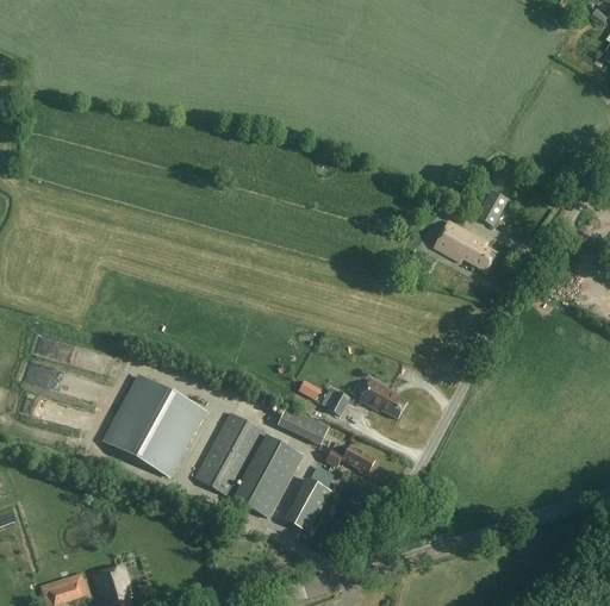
[(492,188),(477,216),(495,225),(509,199),(492,188)]
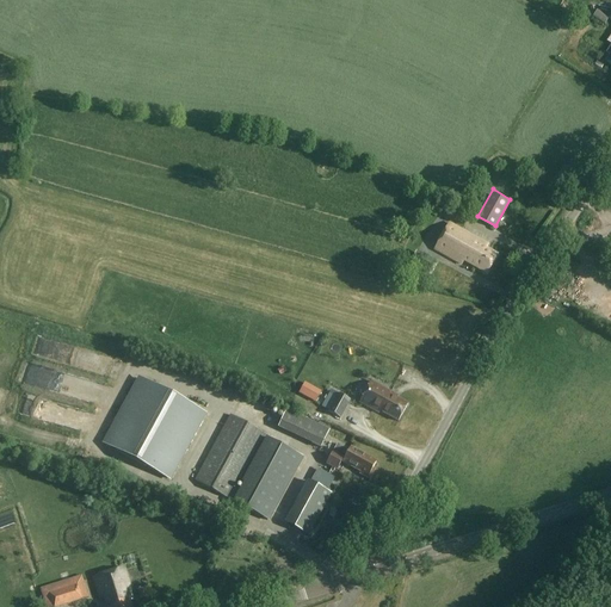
[(462,261),(464,258),(487,271),(498,253),(487,247),(489,243),(450,221),(436,247),(462,261)]
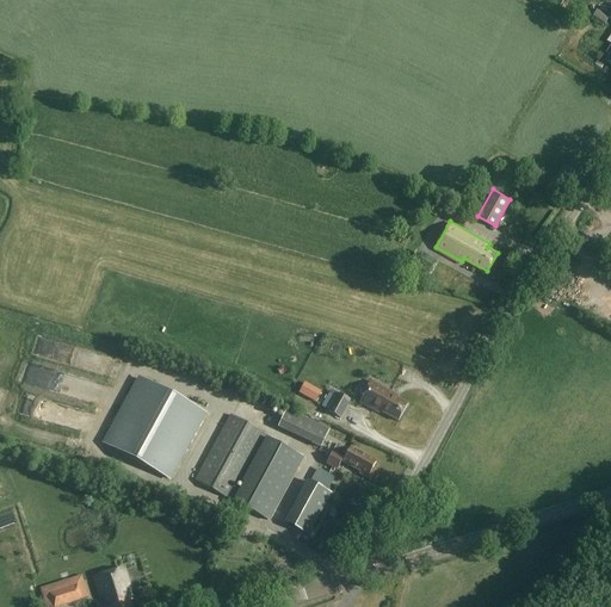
[(429,271),(436,258),(418,248),(411,261),(429,271)]
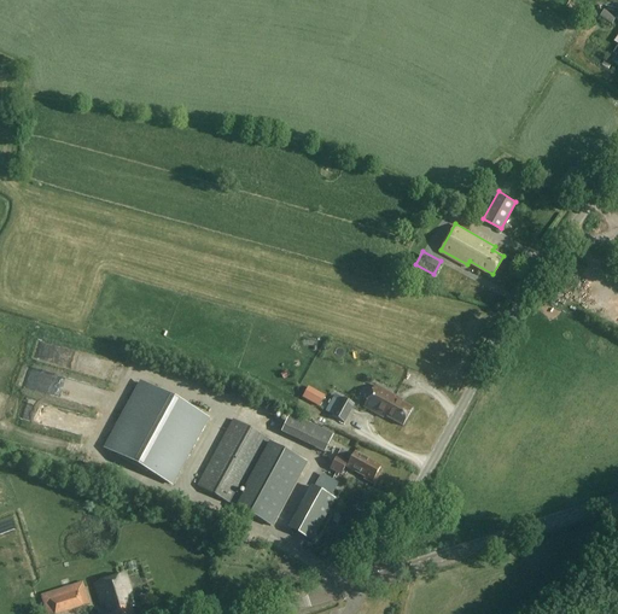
[(172,483),(209,416),(140,379),(104,446),(172,483)]
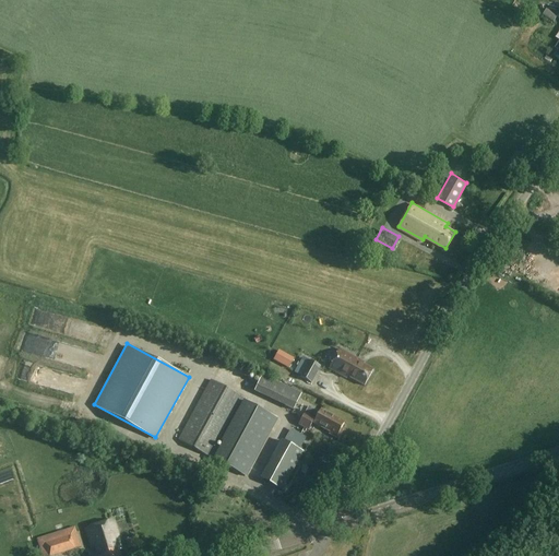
[(347,376),(348,374),(365,383),(373,367),(364,362),(365,361),(341,347),(330,366),(347,376)]
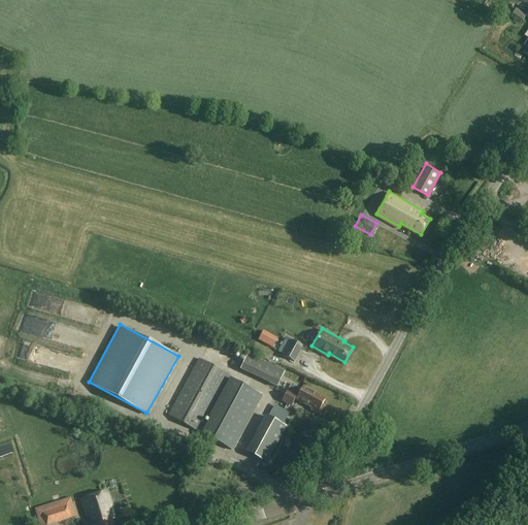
[(292,337),(283,354),(294,360),(303,343),(292,337)]
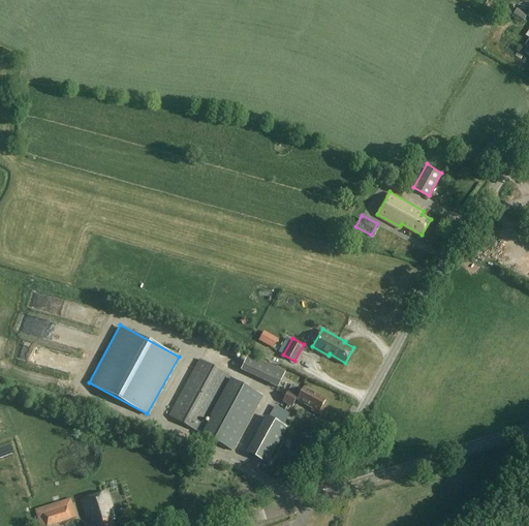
[(248,353),(241,370),(278,387),(285,371),(248,353)]
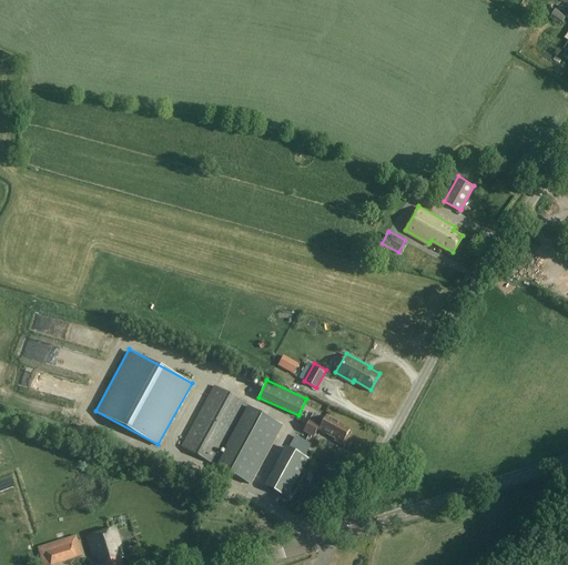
[(221,451),(247,402),(214,383),(181,444),(217,464),(224,453),(223,453),(221,451)]
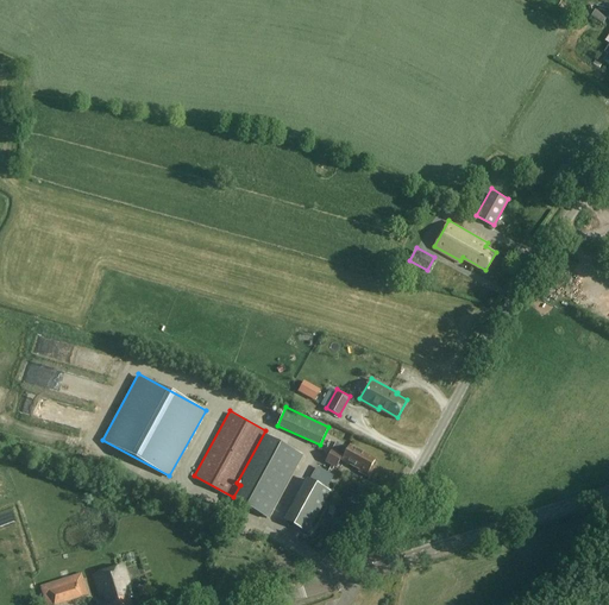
[(233,497),(268,516),(302,453),(265,434),(243,477),(243,478),(239,485),(240,485),(233,497)]
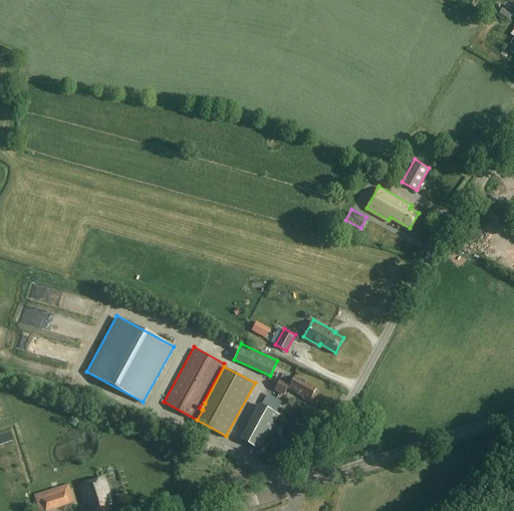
[(294,377),(284,371),(275,389),(284,393),(288,386),(304,395),(303,396),(311,401),(316,392),(314,391),(316,387),(295,375),(294,377)]
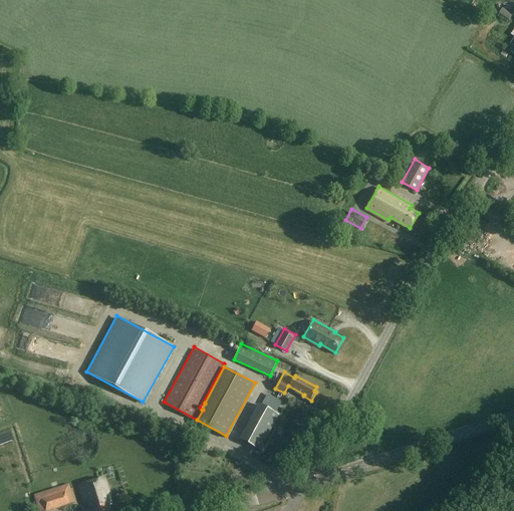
[(261,404),(241,439),(259,449),(279,414),(261,404)]
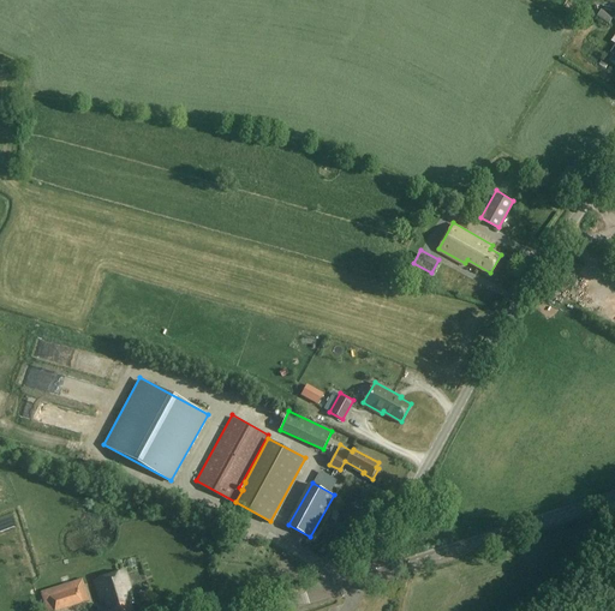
[(125,569),(95,577),(101,599),(106,598),(109,610),(133,610),(131,601),(135,600),(125,569)]
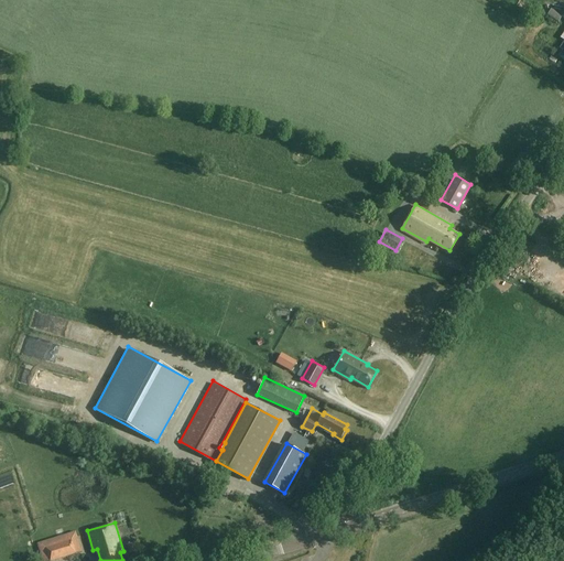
[(43,560),(45,560),(83,549),(76,529),(36,541),(43,560)]
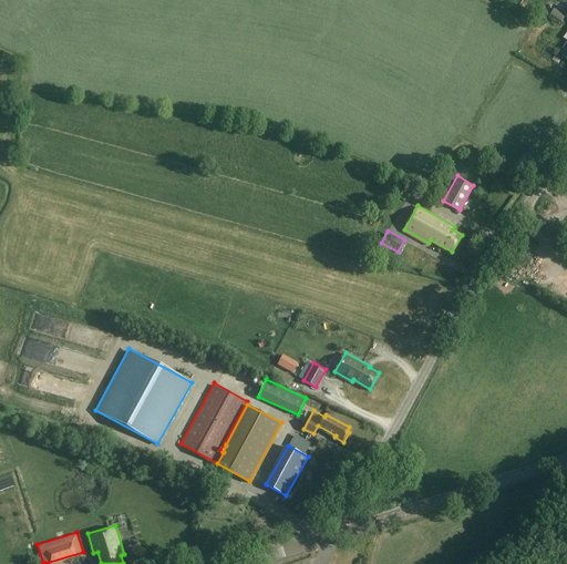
All buildings are outlined.
